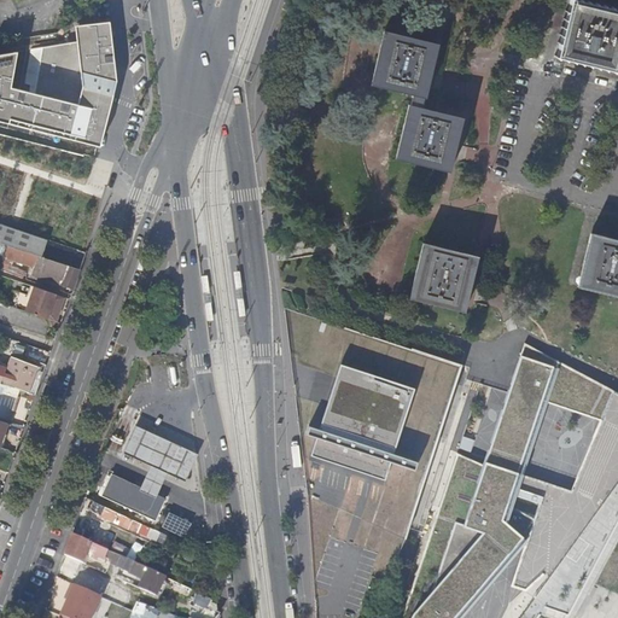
[(616,70),(617,57),(617,9),(577,0),(570,0),(558,56),(616,70)]
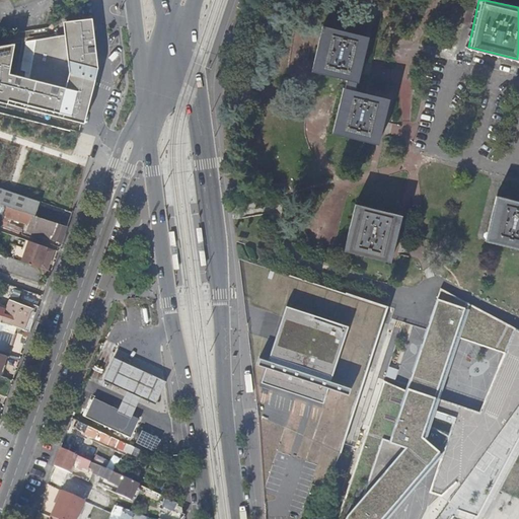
[(99,73),(96,23),(66,25),(68,38),(73,79),(68,93),(29,84),(13,80),(18,49),(0,52),(0,104),(86,128),(99,73)]
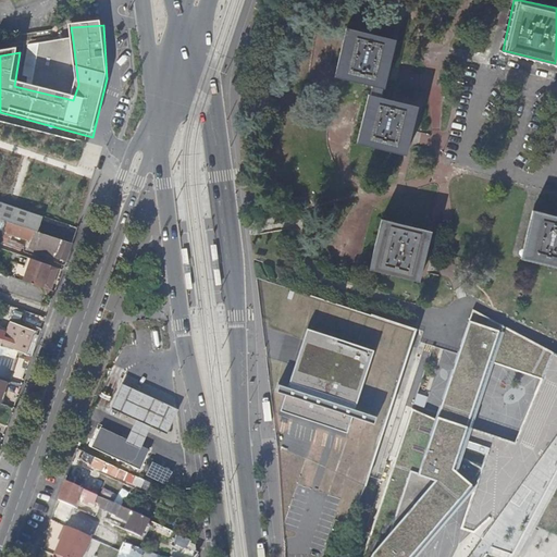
[(385,88),(396,40),(346,28),(335,76),(385,88)]
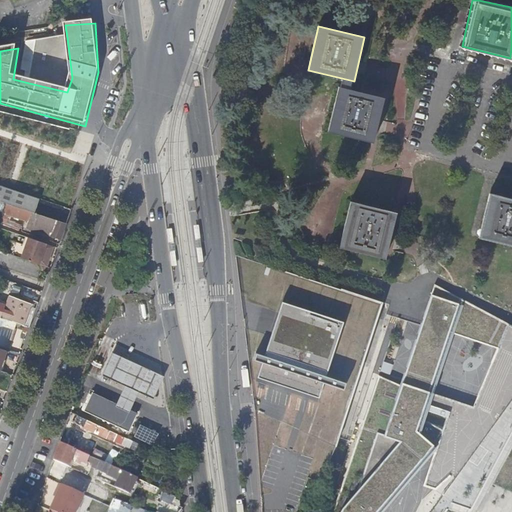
[(72,78),(67,37),(36,42),(29,83),(67,92),(72,78)]
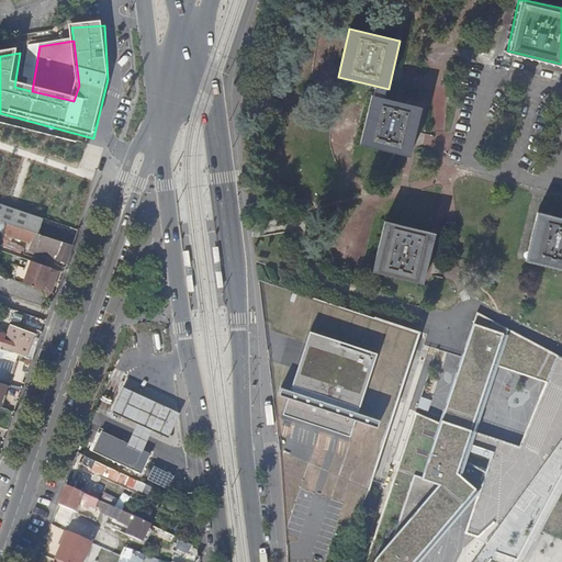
[(409,156),(420,108),(371,96),(360,144),(409,156)]
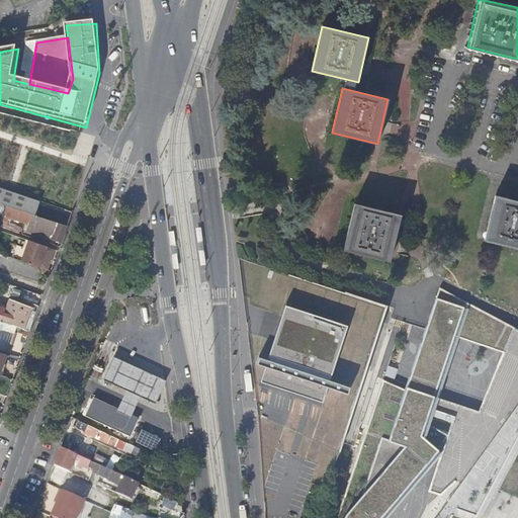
[(0,204),(7,207),(33,217),(38,201),(0,187),(0,204)]
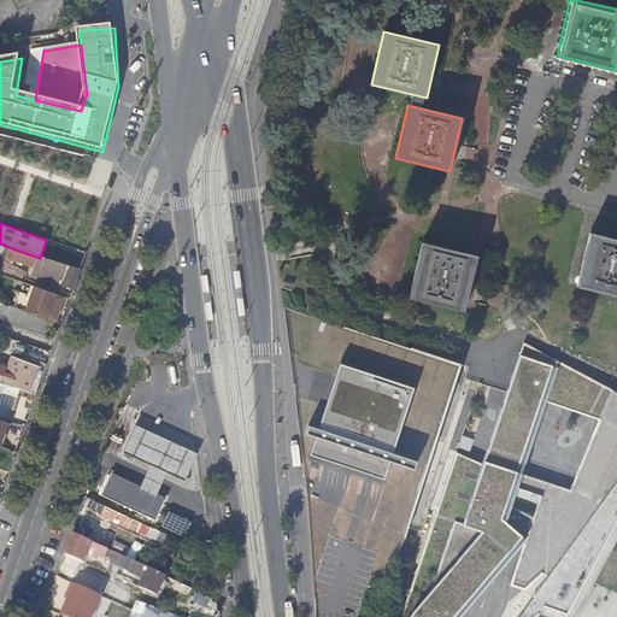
[(616,294),(616,239),(589,233),(576,286),(616,294)]
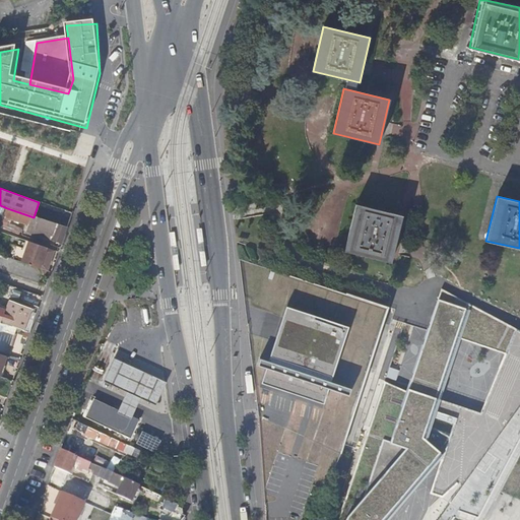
[(391,260),(402,215),(383,211),(355,204),(344,249),(391,260)]
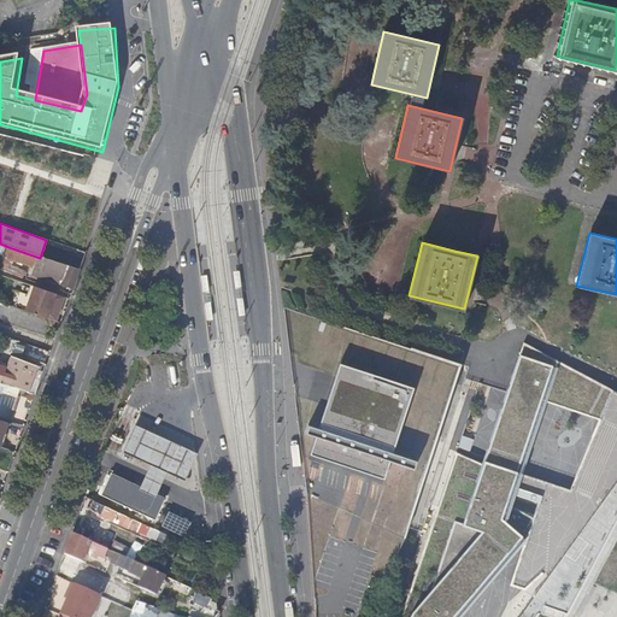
[(30,275),(72,289),(78,270),(40,258),(9,247),(6,254),(10,256),(13,257),(13,259),(34,265),(30,275)]
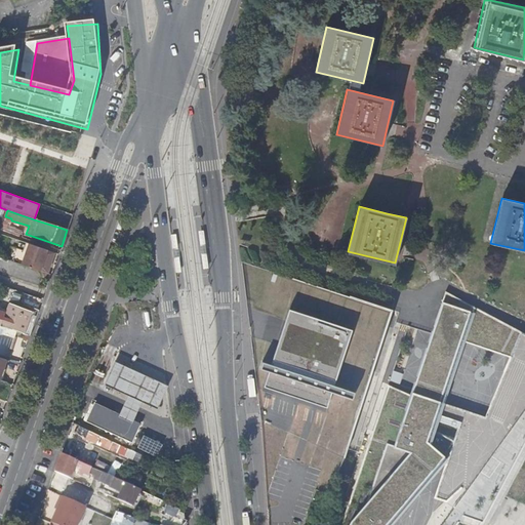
[(0,230),(4,232),(8,217),(5,216),(0,229),(0,230)]
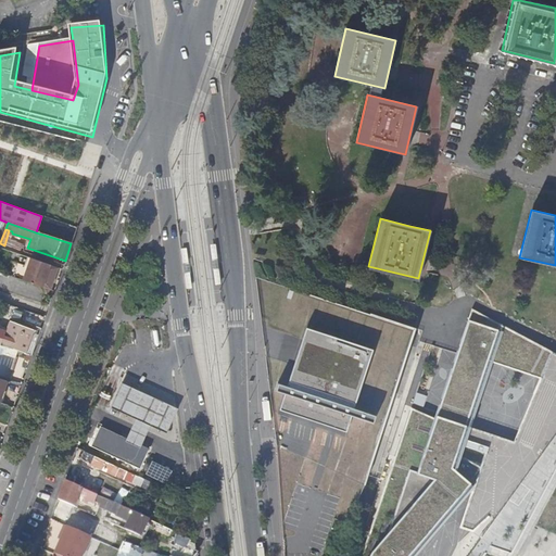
[(23,281),(42,288),(49,266),(30,260),(23,281)]
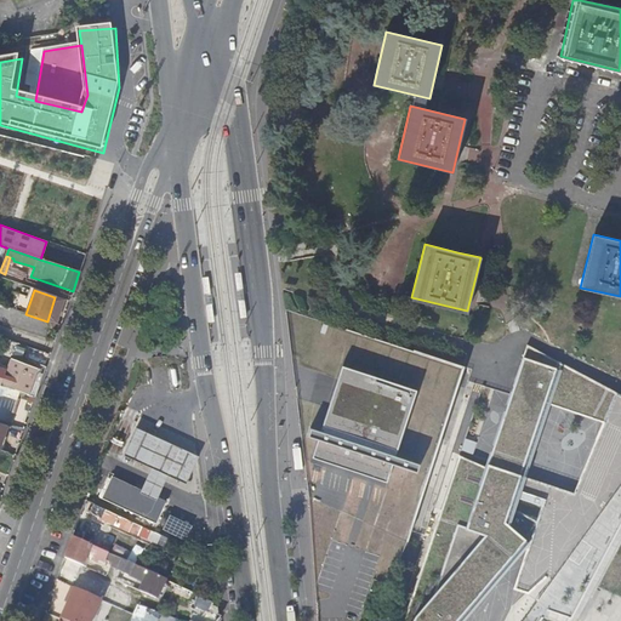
[(528,596),(546,579),(551,582),(591,527),(620,485),(620,394),(554,359),(539,351),(527,345),(527,346),(524,351),(510,394),(485,468),(459,457),(405,617),(403,620),(460,620),(495,579),(525,541),(527,551),(513,590),(528,596)]
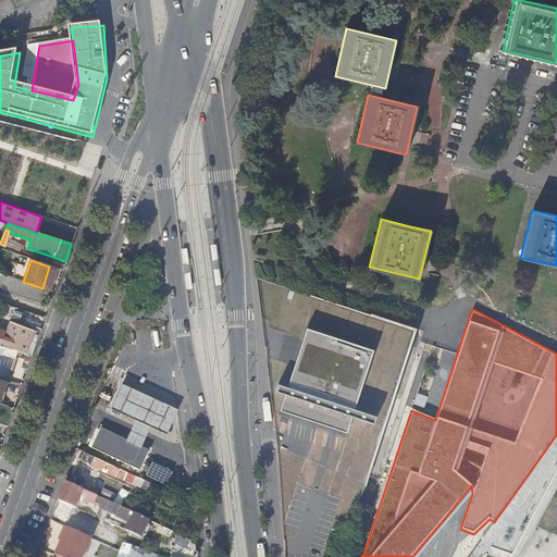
[(14,351),(32,357),(35,348),(27,346),(32,332),(10,324),(2,348),(14,353),(14,351)]
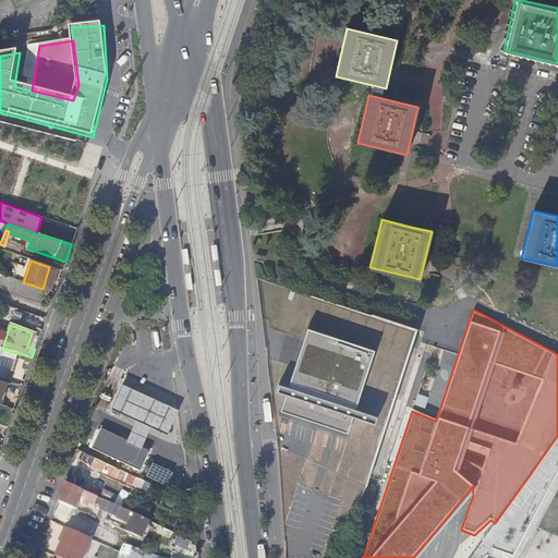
[(368,354),(308,335),(291,389),(278,385),(276,392),(289,397),(284,408),(346,427),(349,415),(374,424),(376,416),(351,408),(368,354)]
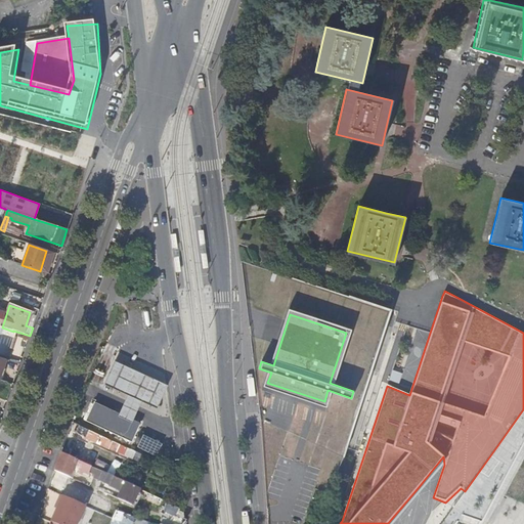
[(0,357),(6,360),(15,333),(13,332),(2,328),(0,326),(0,357)]
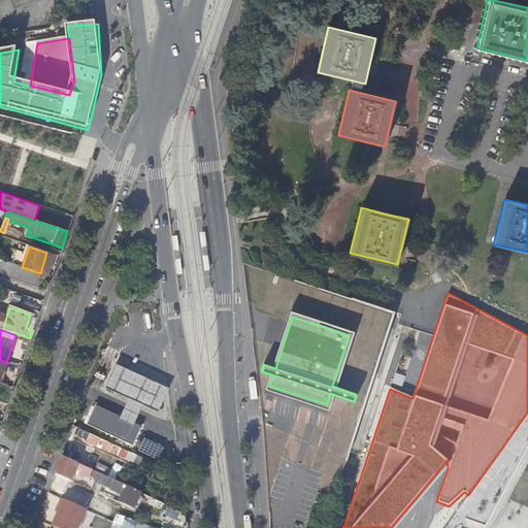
[(102,387),(156,411),(166,389),(113,364),(102,387)]
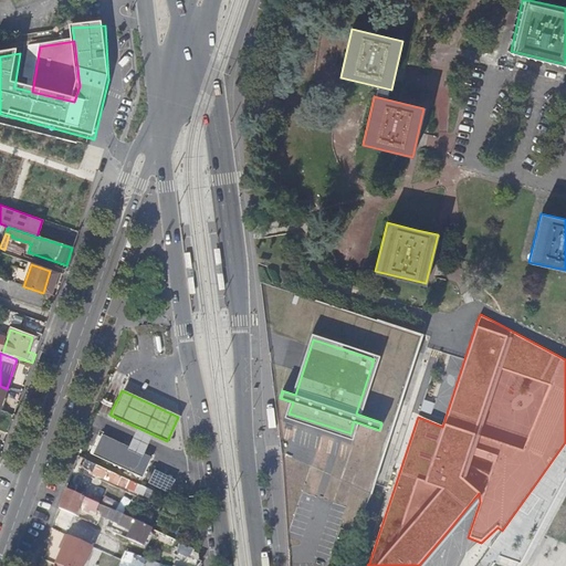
[(140,477),(150,457),(100,433),(90,452),(140,477)]
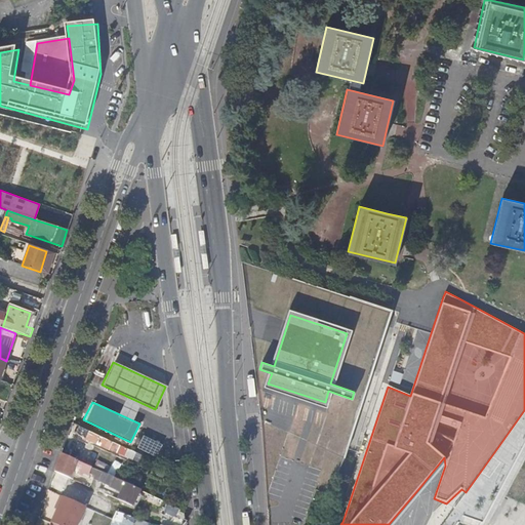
[(128,448),(119,444),(80,426),(77,433),(87,438),(86,440),(89,441),(90,440),(124,455),(128,448)]
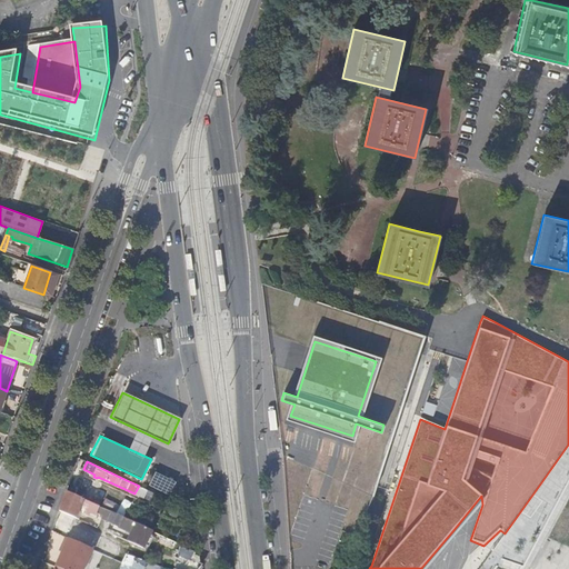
[(156,470),(149,486),(171,495),(178,480),(156,470)]
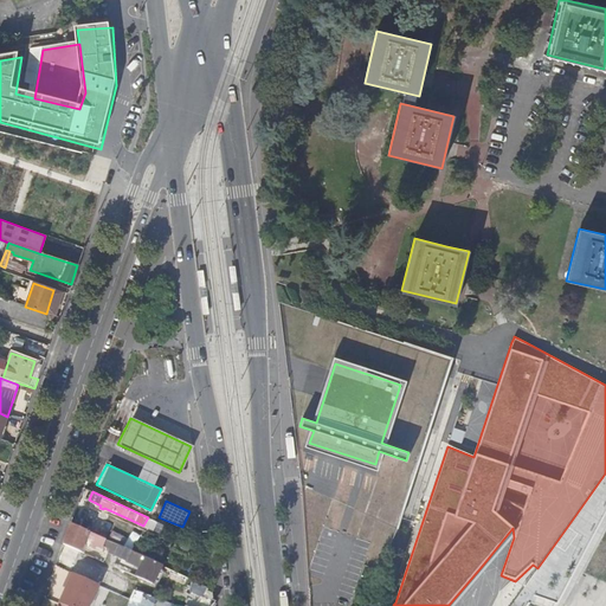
[(89,532),(71,523),(64,545),(82,553),(86,539),(89,532)]
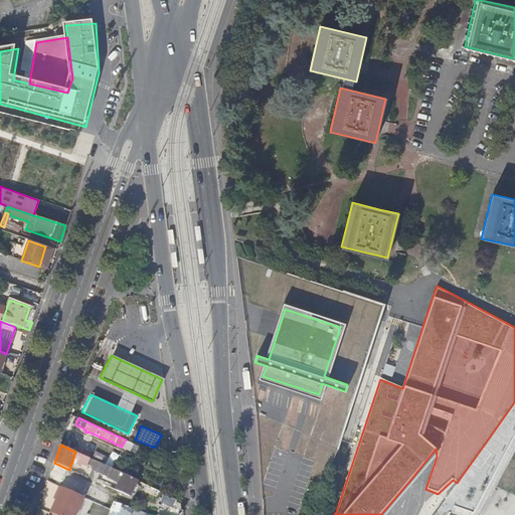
[(90,458),(75,452),(73,458),(79,460),(77,464),(92,469),(94,466),(88,464),(90,458)]
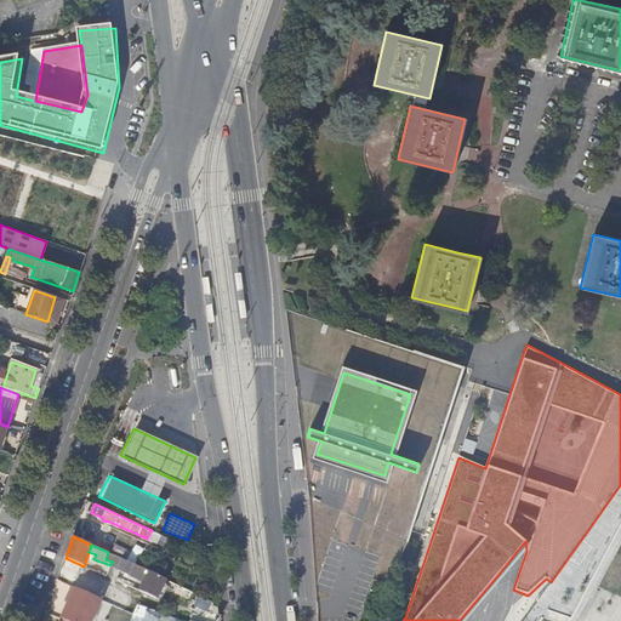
[(121,558),(108,552),(106,559),(113,562),(110,565),(121,569),(125,560),(121,558)]
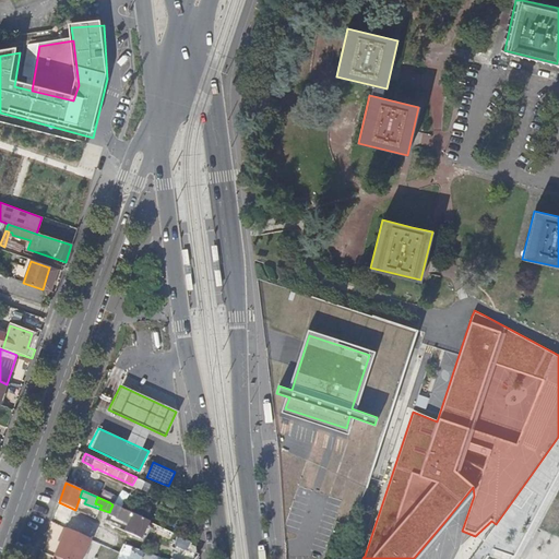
[(122,526),(128,511),(113,504),(109,512),(107,521),(122,526)]
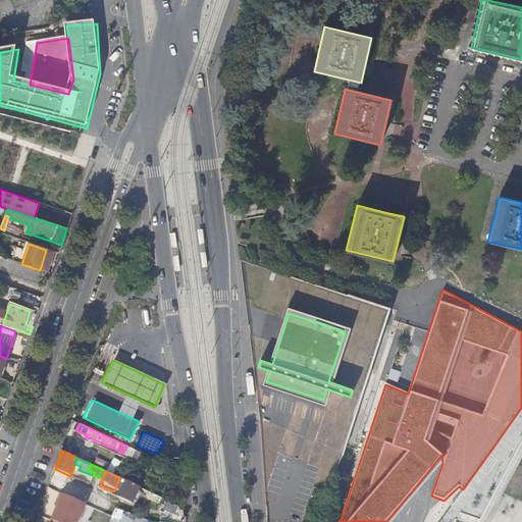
[(51,520),(55,521),(73,521),(77,515),(80,516),(85,504),(60,492),(57,500),(59,501),(57,506),(51,520)]
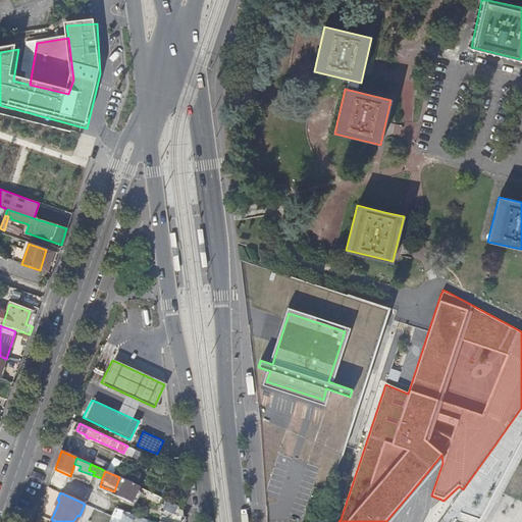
[(113,510),(110,521),(147,521),(148,519),(113,510)]
